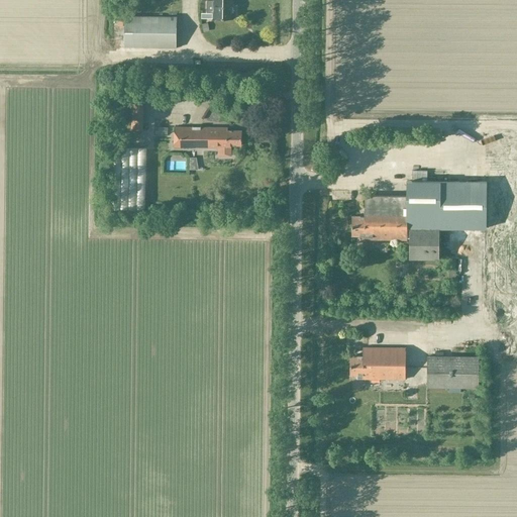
[(213,13),(213,19),(233,19),(232,0),(212,0),(213,1),(207,1),(207,13),(213,13)]
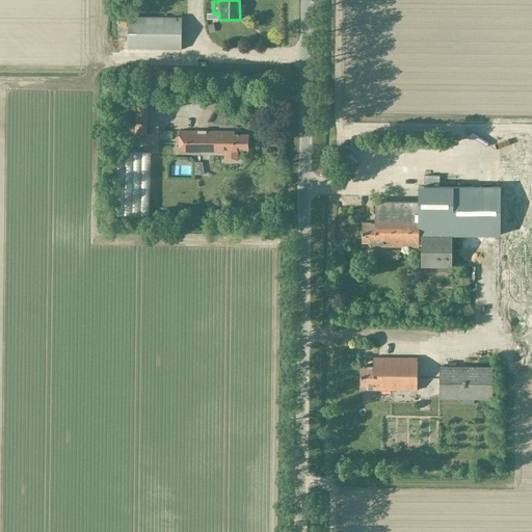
[(181,50),(182,18),(128,17),(127,49),(181,50)]
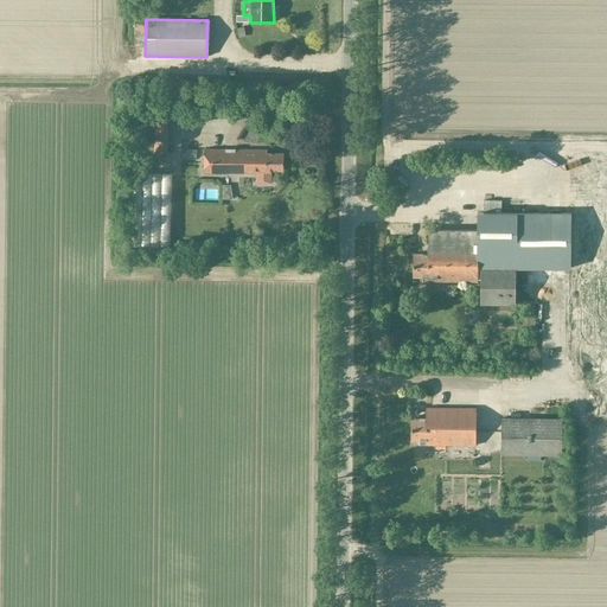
[(167,153),(168,116),(154,116),(154,153),(167,153)]
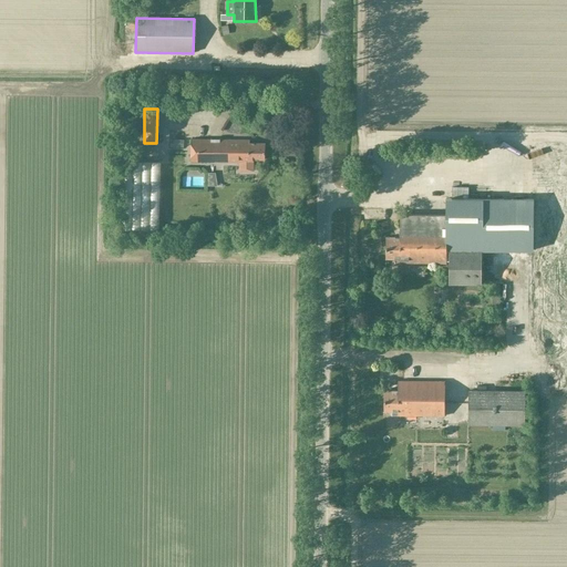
[(254,160),(265,160),(265,144),(249,144),(249,141),(191,140),(191,162),(239,163),(239,171),(254,172),(254,160)]
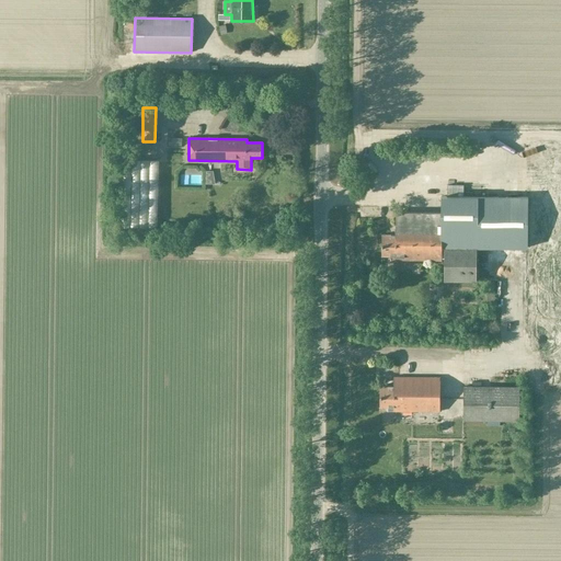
[(156,232),(158,164),(133,164),(132,190),(128,190),(128,196),(133,196),(132,231),(156,232)]
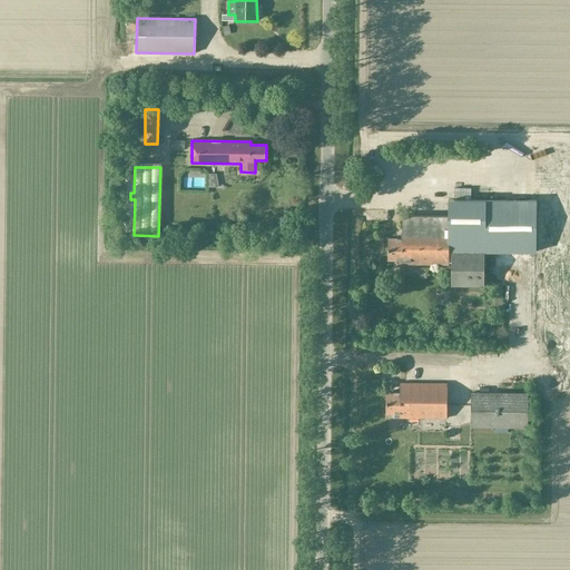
[(537,202),(449,200),(449,216),(448,253),(451,253),(451,252),(484,253),(536,253),(537,202)]
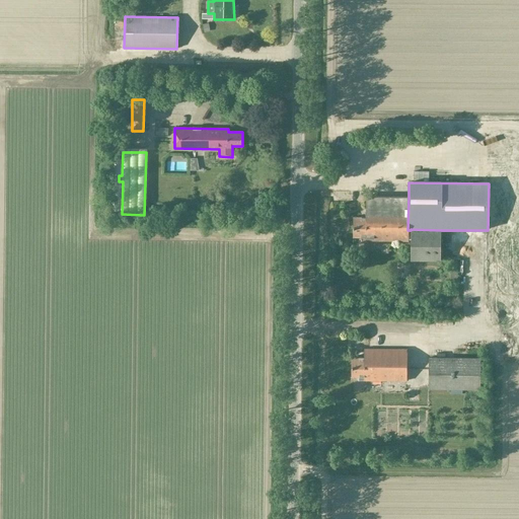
[(411,230),(408,230),(409,197),(366,197),(366,210),(366,218),(354,218),(353,237),(365,237),(365,241),(408,241),(408,240),(411,240),(411,260),(441,261),(441,230),(411,229),(411,230)]
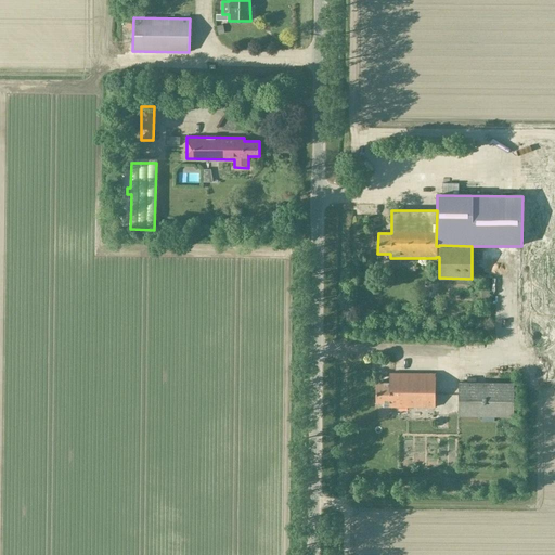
[(389,383),(376,383),(376,403),(389,403),(389,408),(435,408),(435,374),(389,373),(389,383)]
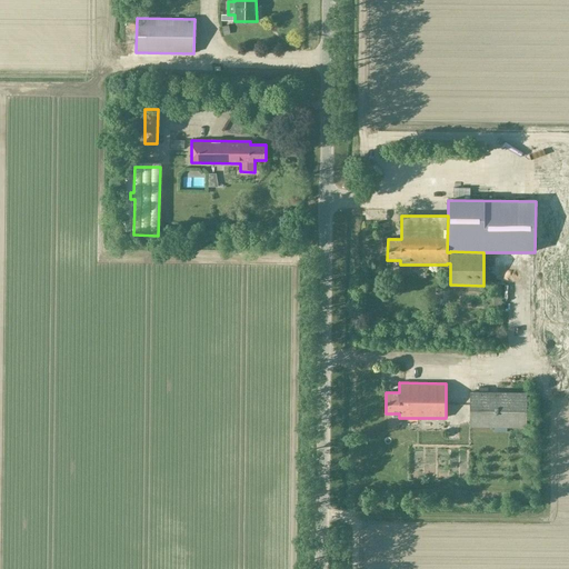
[(527,427),(527,393),(470,392),(470,427),(527,427)]
